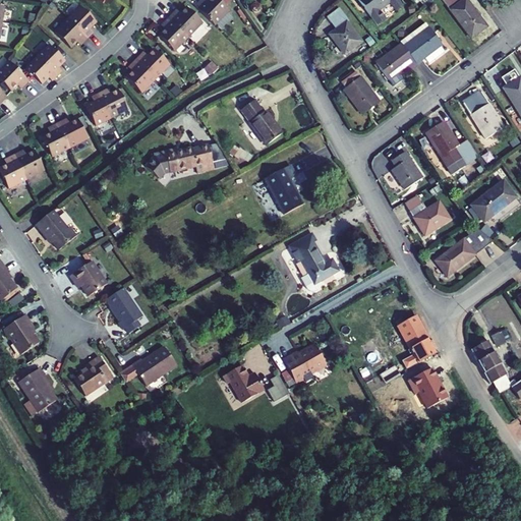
[(217,0),(208,0),(207,2),(204,5),(199,1),(194,6),(215,25),(229,11),(224,6),(217,0)]
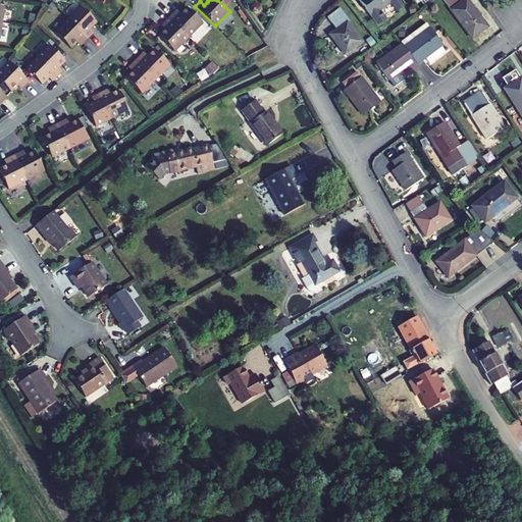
[(404,6),(399,0),(358,0),(377,25),(384,19),(378,11),(389,3),(396,11),(404,6)]
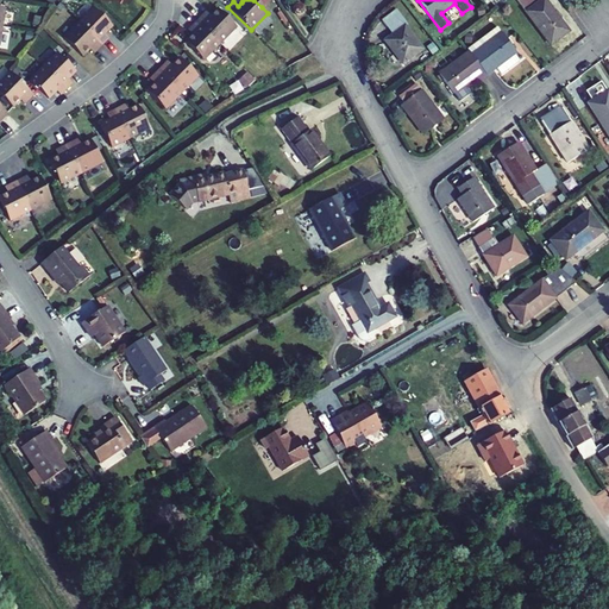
[(537,0),(516,0),(551,45),(569,32),(544,0),(542,0),(539,2),(537,0)]
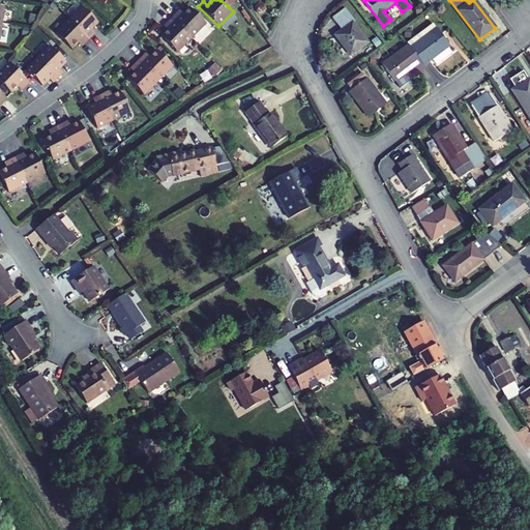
[(97,23),(82,7),(69,19),(90,39),(95,34),(91,30),(97,23)]
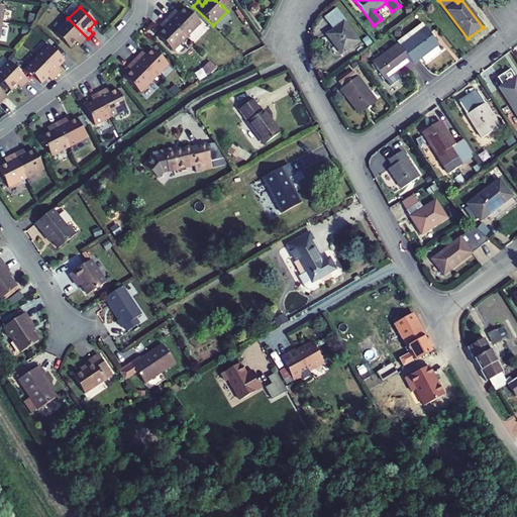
[(201,22),(185,7),(179,13),(176,16),(172,12),(167,17),(187,37),(201,22)]
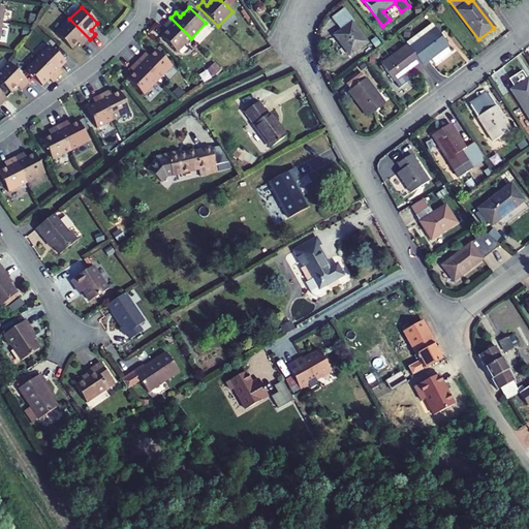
[(349,16),(344,9),(333,19),(337,25),(349,16)]
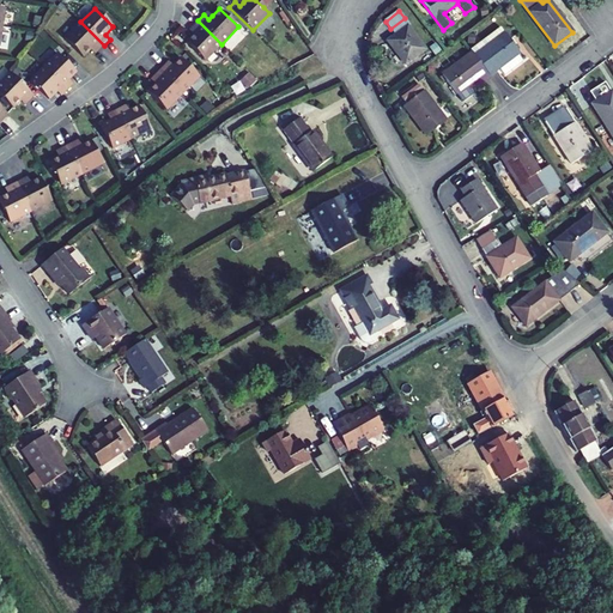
[(388,42),(405,65),(425,50),(407,28),(410,25),(405,18),(390,29),(395,36),(388,42)]
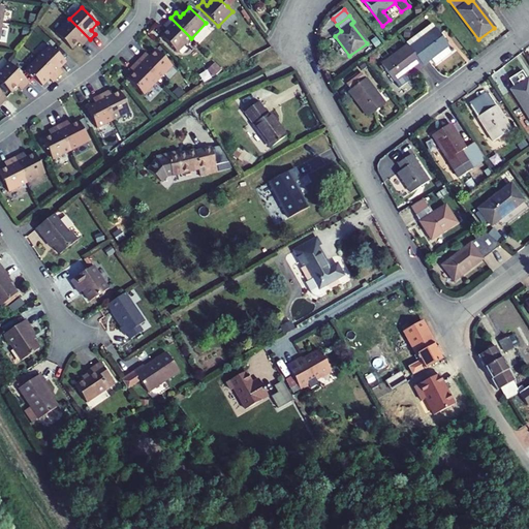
[(191,38),(170,18),(166,23),(169,27),(167,30),(160,36),(177,53),(191,38)]
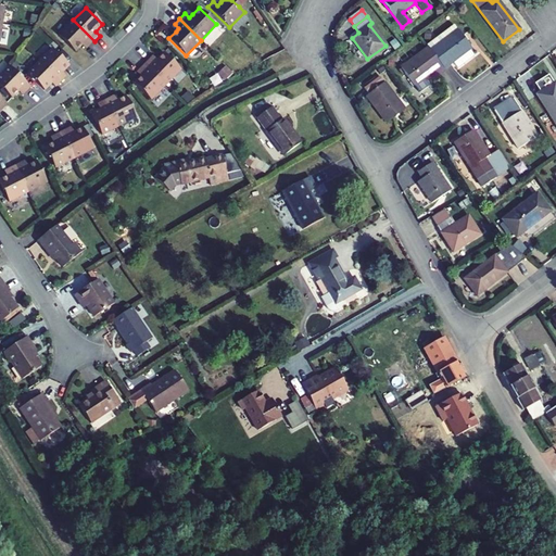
[(95,41),(73,20),(58,36),(75,52),(83,45),(85,42),(89,46),(95,41)]
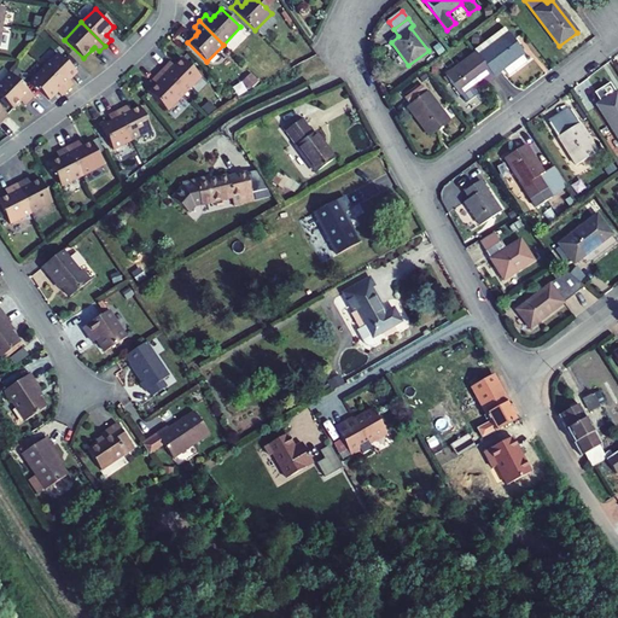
[(524,53),(505,28),(490,39),(495,45),(479,57),(494,76),(503,69),(508,76),(528,62),(522,54),(524,53)]
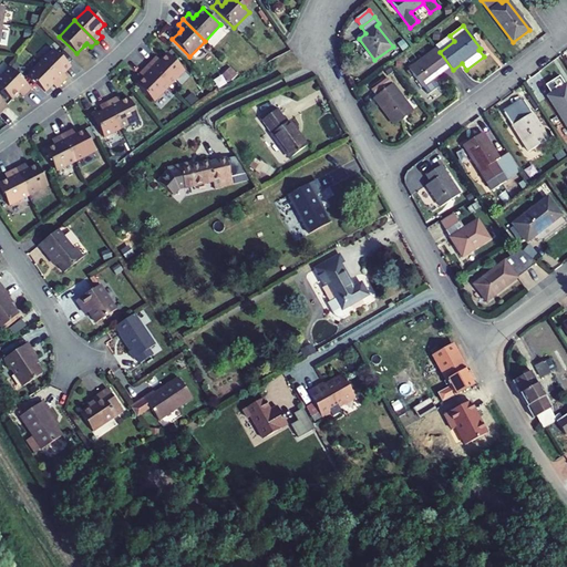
[(454,41),(450,35),(435,47),(436,49),(440,52),(454,41)]
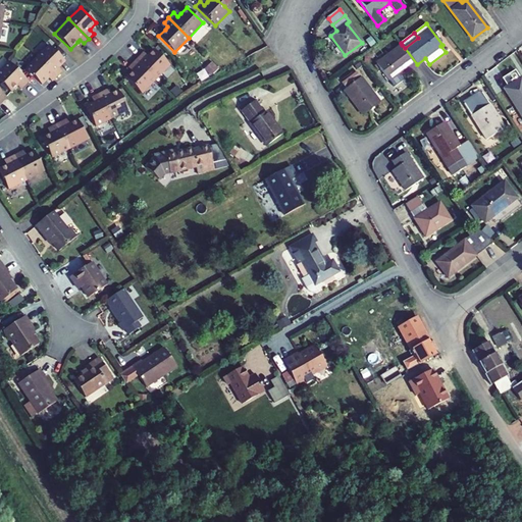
[(405,48),(402,45),(376,64),(389,81),(408,66),(411,71),(418,66),(417,64),(405,48)]
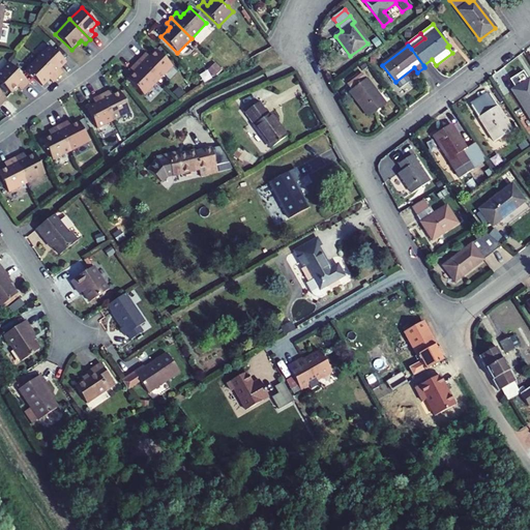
[(66,62),(50,47),(37,58),(58,78),(63,74),(59,69),(66,62)]
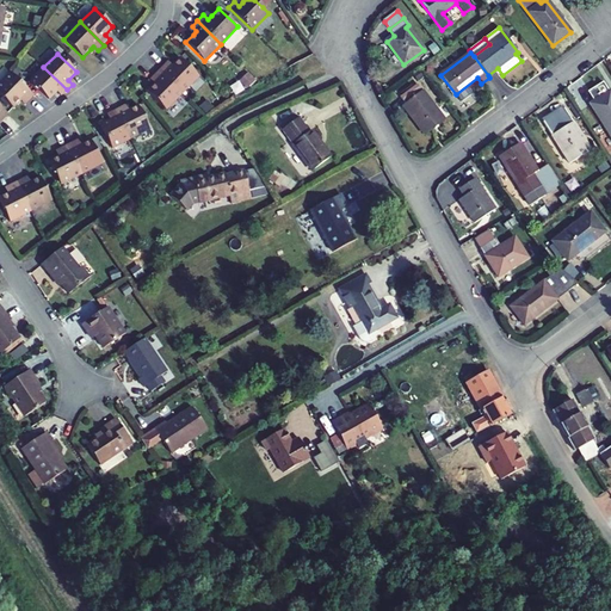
[(199,76),(180,57),(173,66),(170,69),(165,65),(159,71),(183,93),(199,76)]
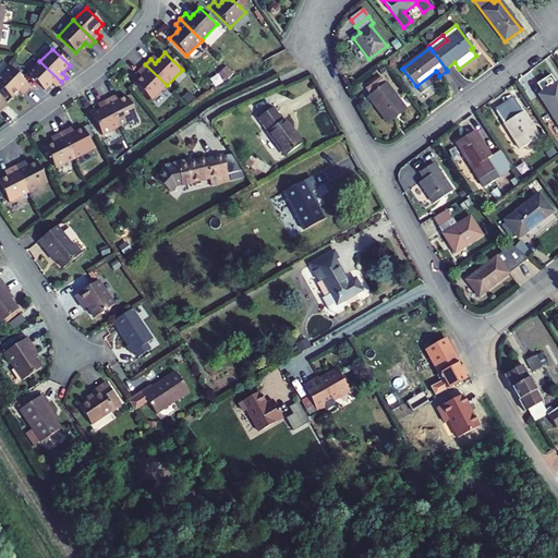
[(61,82),(39,61),(27,74),(45,91),(51,84),(56,87),(61,82)]
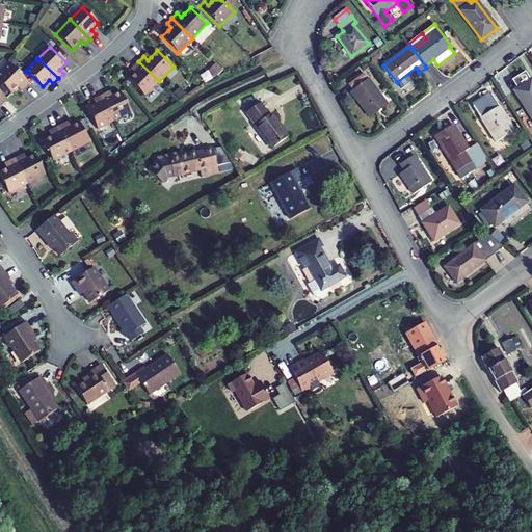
[(159,81),(138,61),(133,67),(137,70),(134,73),(128,80),(144,96),(159,81)]
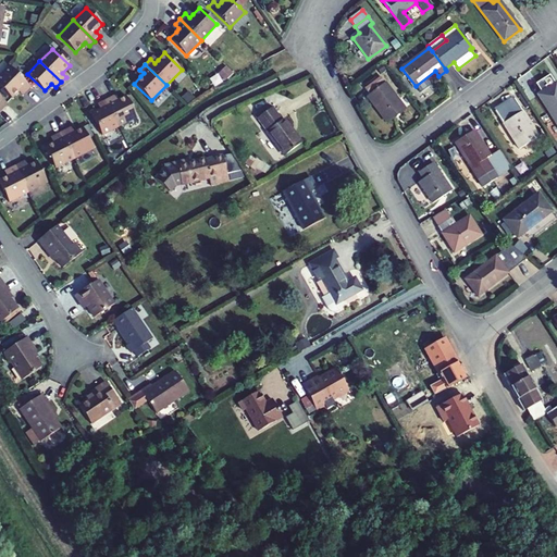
[(32,87),(10,66),(0,76),(0,87),(12,99),(19,91),(22,88),(26,93),(32,87)]
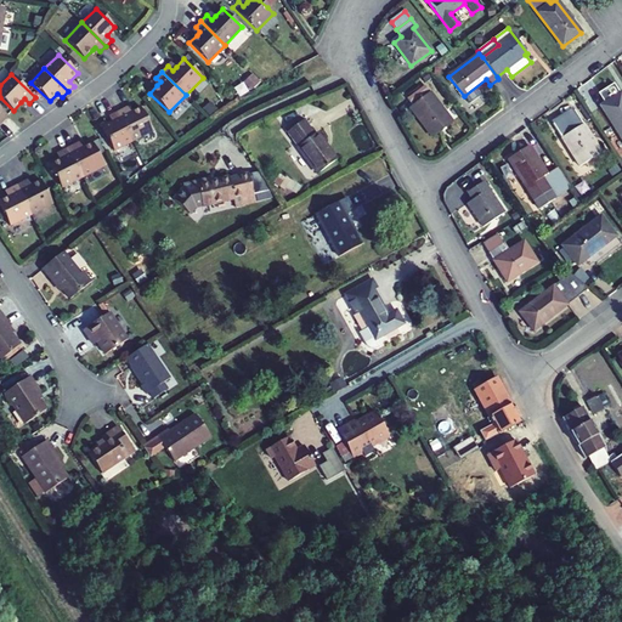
[(621,96),(614,84),(599,94),(605,105),(601,107),(621,139),(621,96)]
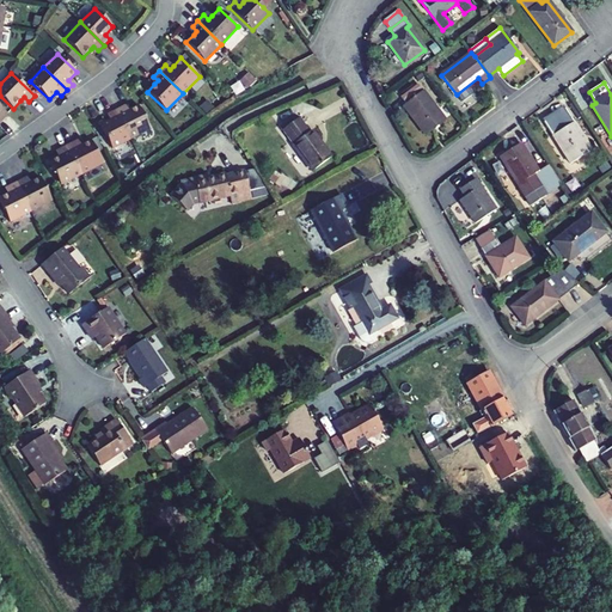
[(445,121),(418,85),(402,97),(408,105),(405,106),(426,135),(445,121)]
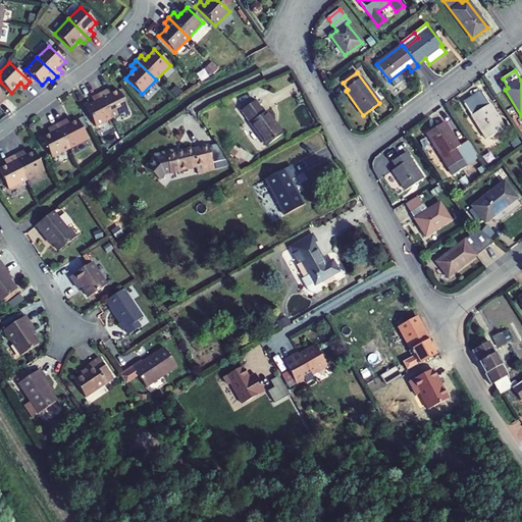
[(128,110),(118,90),(110,94),(107,96),(104,92),(98,95),(110,119),(128,110)]
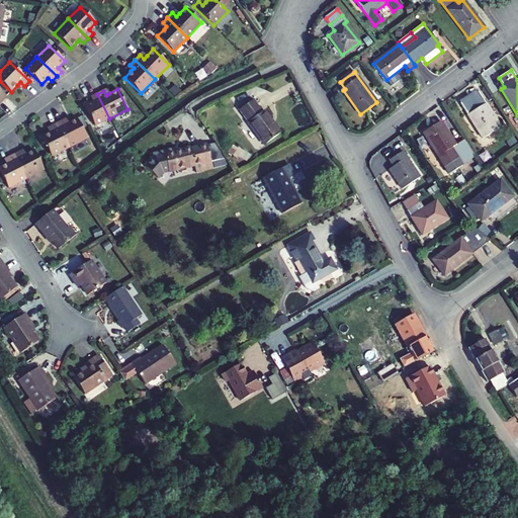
[(460,104),(484,140),(501,127),(479,92),(460,104)]
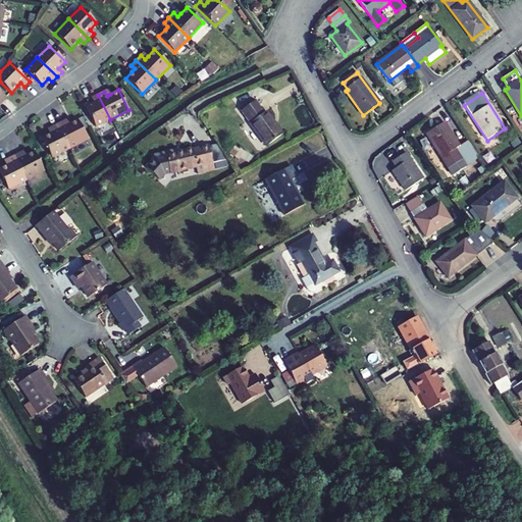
[(110,119),(98,95),(92,98),(94,102),(86,107),(96,126),(110,119)]
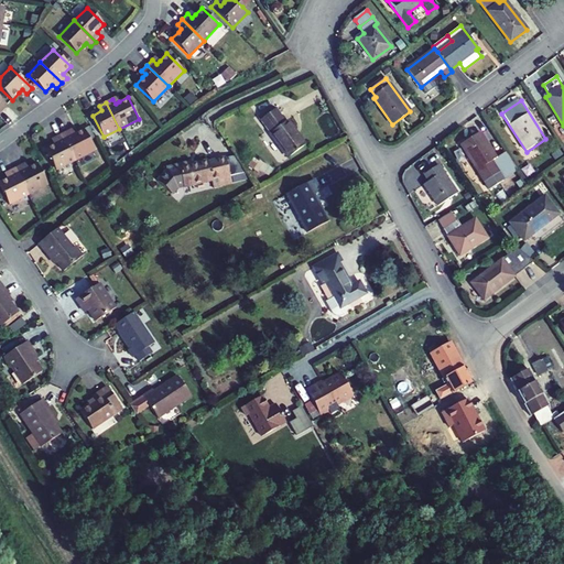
[(260,120),(289,158),(305,145),(286,121),(285,122),(275,109),(260,120)]
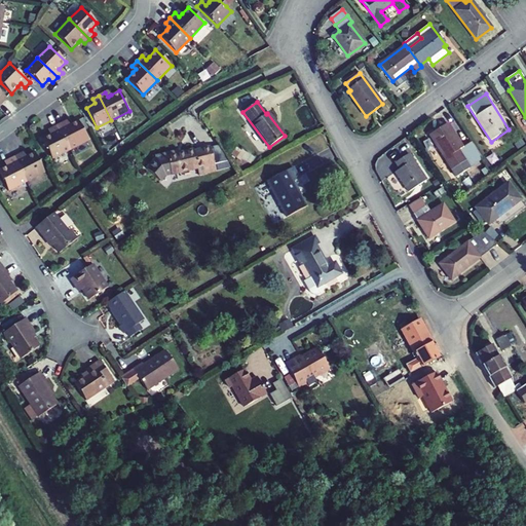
[(88,141),(78,120),(70,124),(67,126),(64,121),(58,125),(71,150),(88,141)]
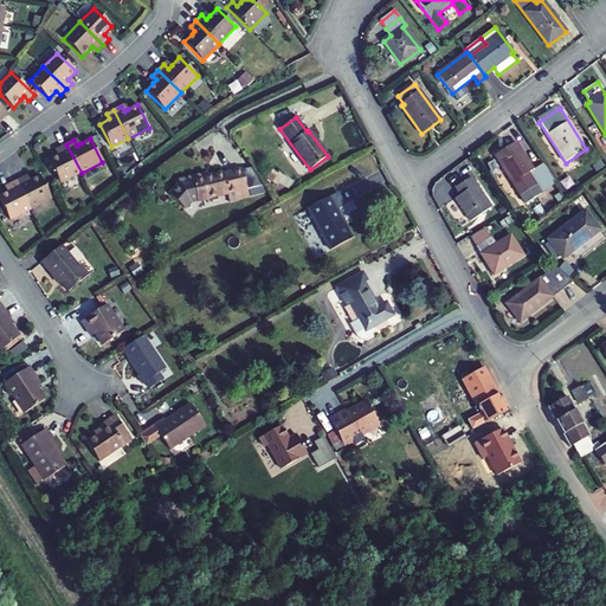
[(553,179),(543,163),(533,169),(515,142),(495,155),(520,195),(526,204),(540,194),(536,188),(553,179)]
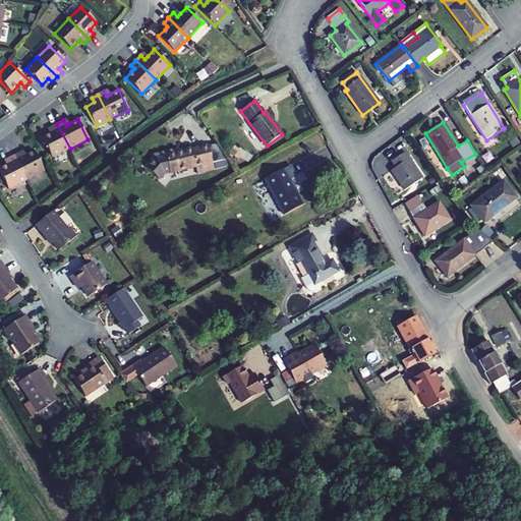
[(70,149),(57,124),(51,127),(53,131),(50,133),(42,137),(52,158),(70,149)]
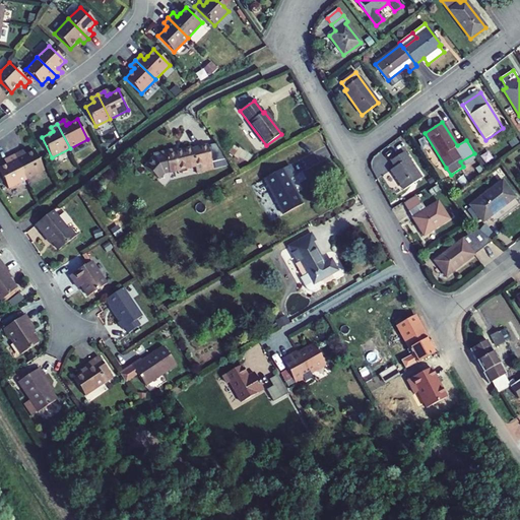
[(154,156),(145,168),(158,179),(164,174),(169,172),(169,173),(195,167),(196,173),(204,171),(204,172),(213,170),(208,146),(192,150),(191,149),(166,155),(166,153),(154,156)]
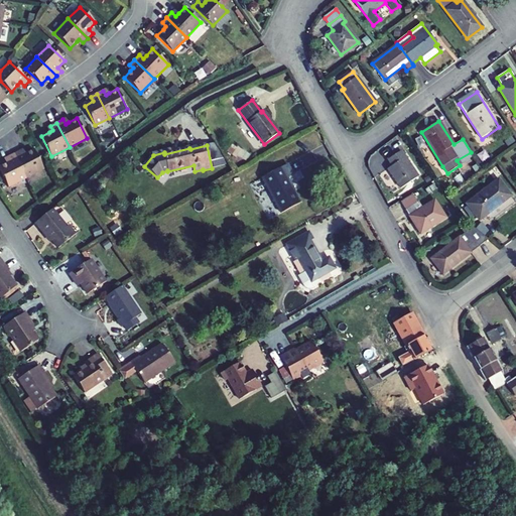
[(44,169),(34,149),(26,154),(22,155),(20,151),(14,154),(26,178),(44,169)]
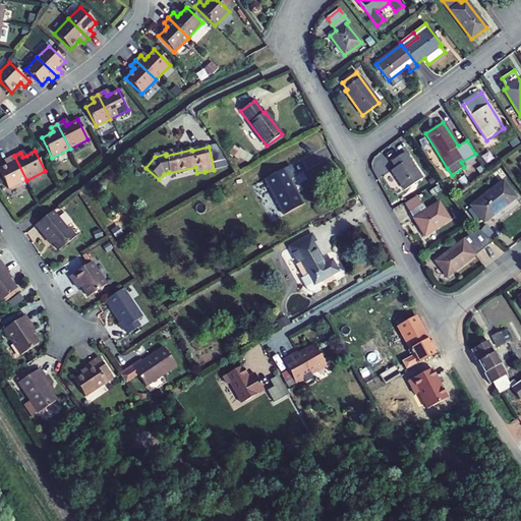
[(405,190),(422,179),(405,153),(393,161),(397,167),(392,171),(405,190)]
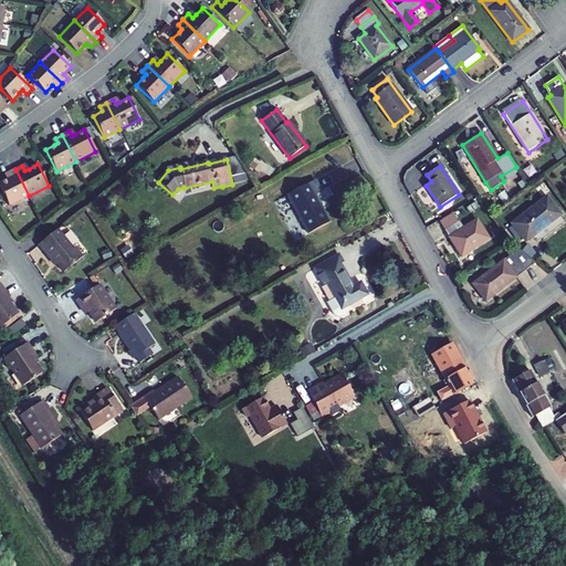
[(29,196),(16,169),(8,173),(11,178),(7,179),(0,182),(0,187),(9,206),(29,196)]
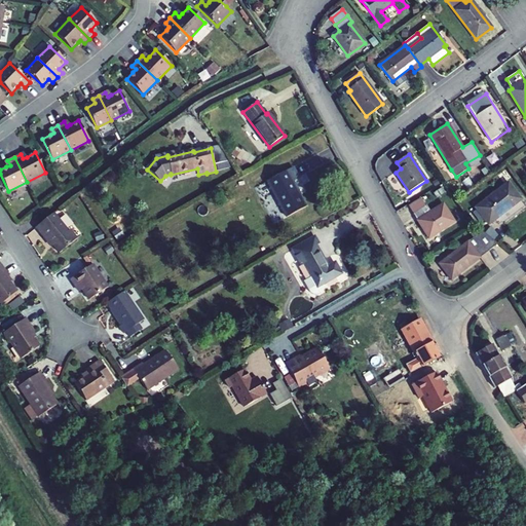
[(292,167),(268,181),(288,217),(305,208),(292,182),(298,179),(292,167)]
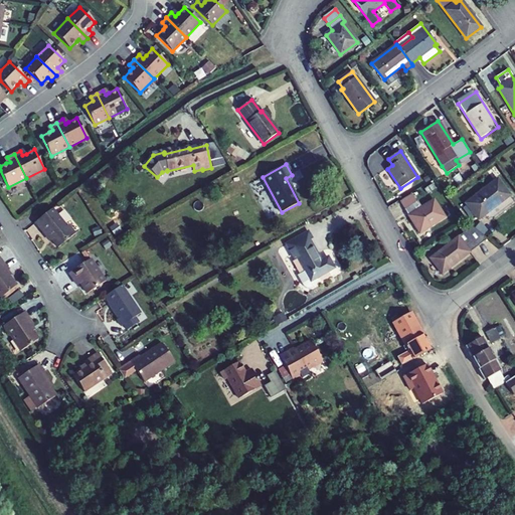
[(485,214),(510,195),(498,179),(466,204),(476,216),(482,211),(485,214)]
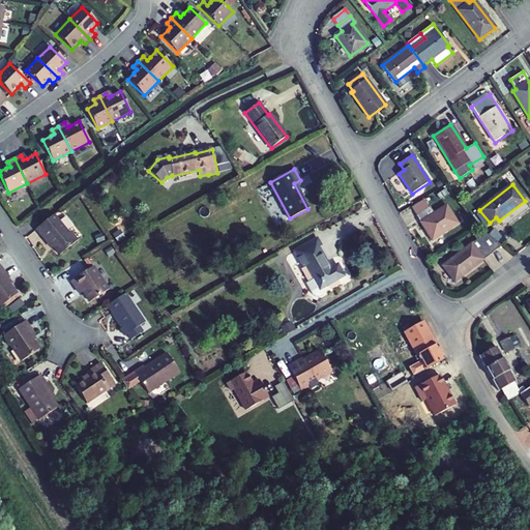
[(416,214),(428,207),(423,201),(412,208),(416,214)]
